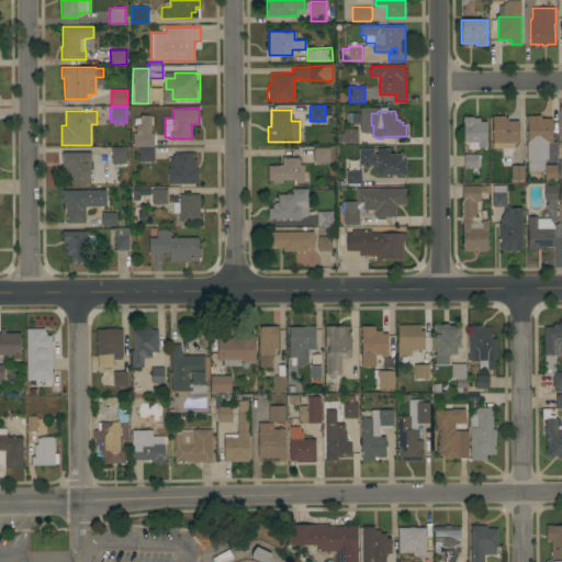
[(154,134),(155,134),(156,144),(154,144),(154,160),(138,161),(138,146),(133,146),(133,132),(136,132),(136,125),(134,125),(134,117),(139,117),(139,114),(150,114),(150,116),(153,116),(153,124),(152,124),(152,132),(154,132),(154,134)]
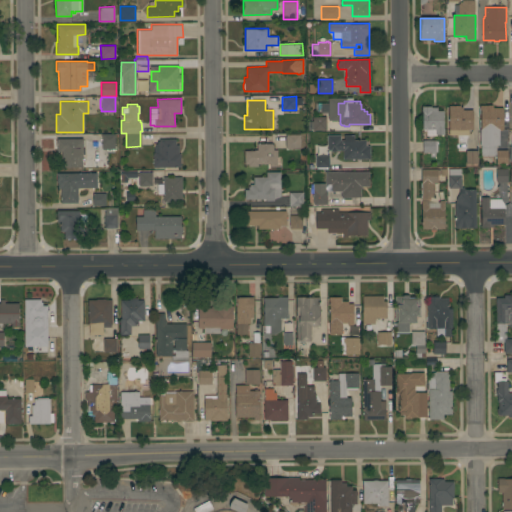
[(443,128),(444,128),(444,134),(436,134),(436,135),(426,135),(426,130),(423,130),(423,129),(422,129),(422,106),(431,105),(431,107),(437,107),(437,110),(443,110),(443,128)]
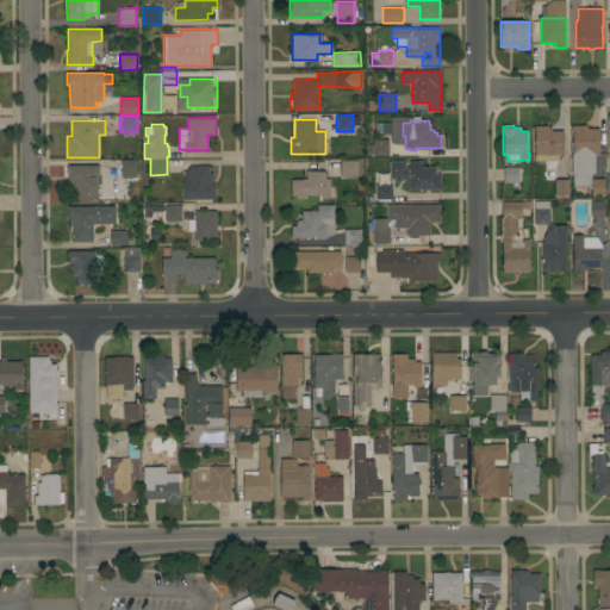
[(553,154),(553,157),(545,157),(545,154),(535,154),(535,125),(548,125),(548,128),(552,128),(552,130),(564,130),(564,154),(553,154)]
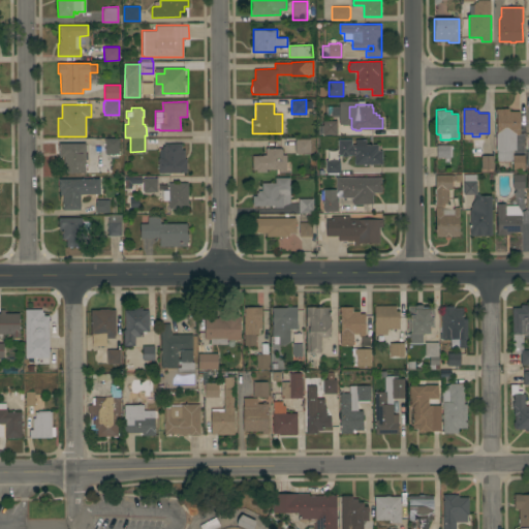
[(496,133),(497,133),(496,114),(496,109),(509,109),(509,111),(520,111),(520,133),(519,133),(519,134),(516,134),(516,150),(512,150),(512,155),(524,154),(524,168),(512,168),(512,160),(497,160),(497,150),(496,150),(496,133)]
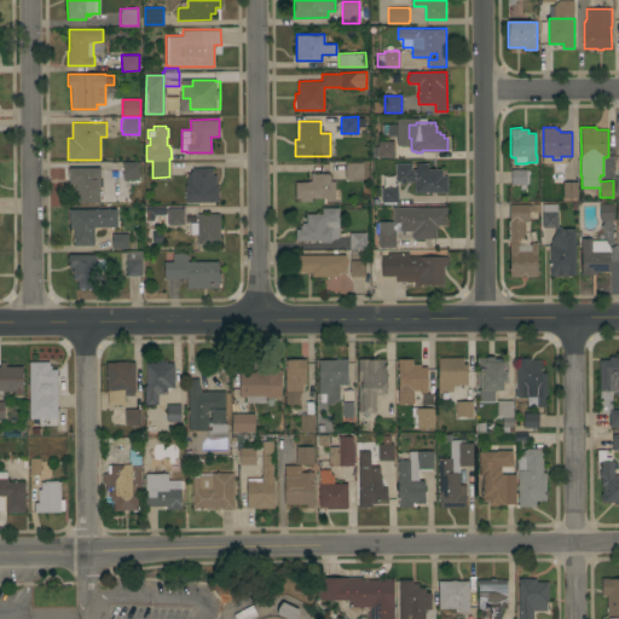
[(379,140),(394,140),(394,156),(379,156),(379,140)]
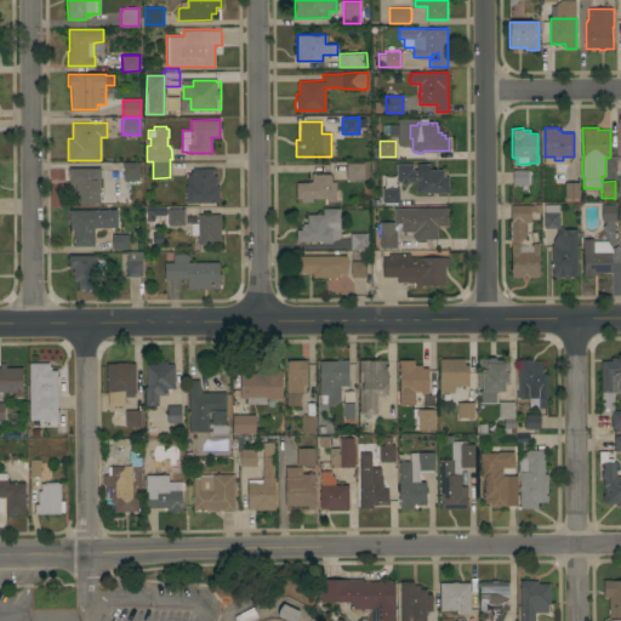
[(140,181),(124,181),(124,161),(140,161),(140,181)]
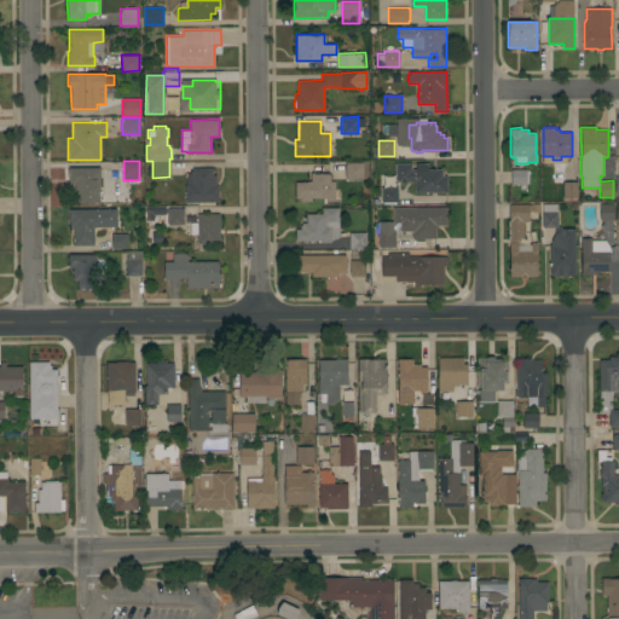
[(363,162),(363,179),(346,179),(346,177),(345,177),(345,165),(346,165),(346,162),(363,162)]
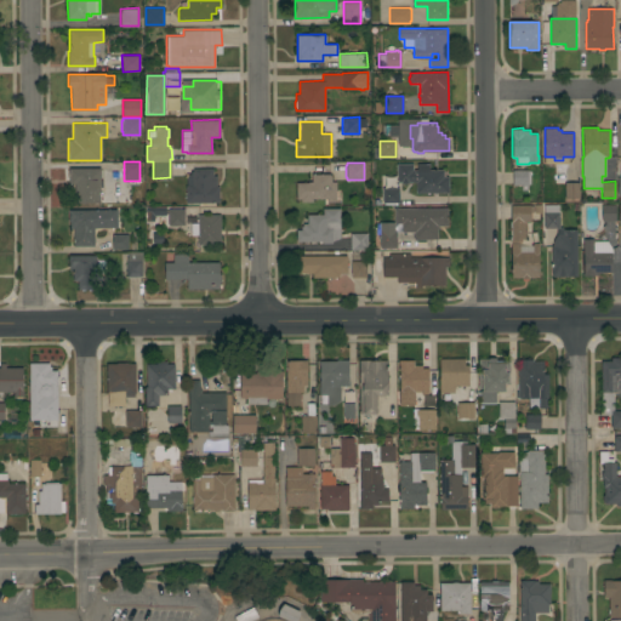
[(416,193),(416,182),(408,182),(406,183),(403,183),(402,182),(397,182),(397,163),(412,163),(412,170),(417,170),(417,164),(429,164),(429,169),(444,169),(444,171),(445,171),(445,176),(449,176),(449,193),(416,193)]
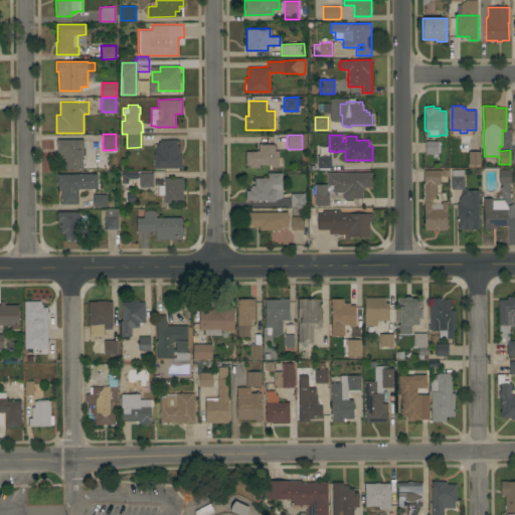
[(83,139),(83,160),(82,160),(82,167),(64,167),(63,160),(62,160),(62,152),(57,152),(57,139),(83,139)]
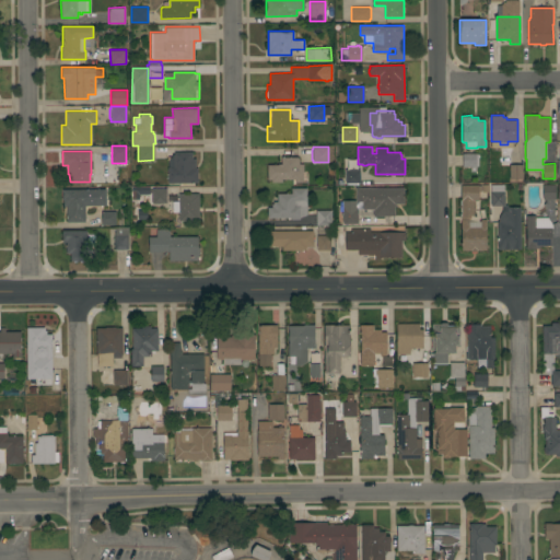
[(168,183),(167,156),(172,156),(172,154),(174,154),(174,152),(191,152),(191,158),(195,158),(195,167),(198,167),(198,183),(168,183)]
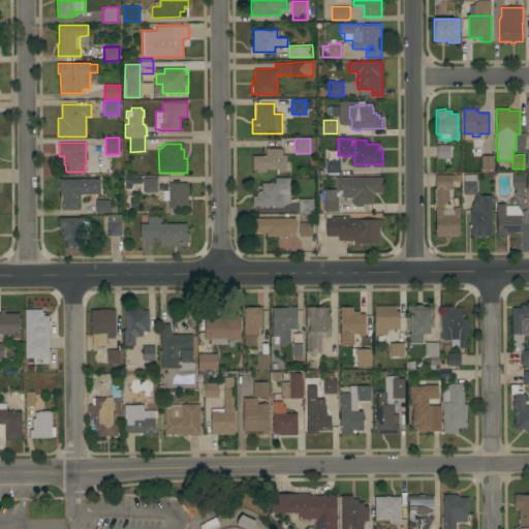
[(449,144),(449,145),(452,145),(452,157),(449,157),(449,161),(444,161),(444,157),(437,157),(437,145),(449,144)]
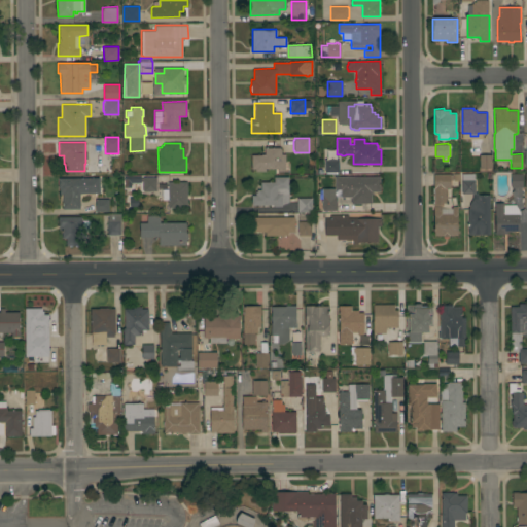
[(265,169),(266,171),(255,171),(255,168),(251,168),(251,154),(261,154),(261,153),(265,153),(265,147),(280,147),(280,148),(281,148),(281,153),(285,153),(285,161),(285,171),(278,171),(278,168),(265,169)]
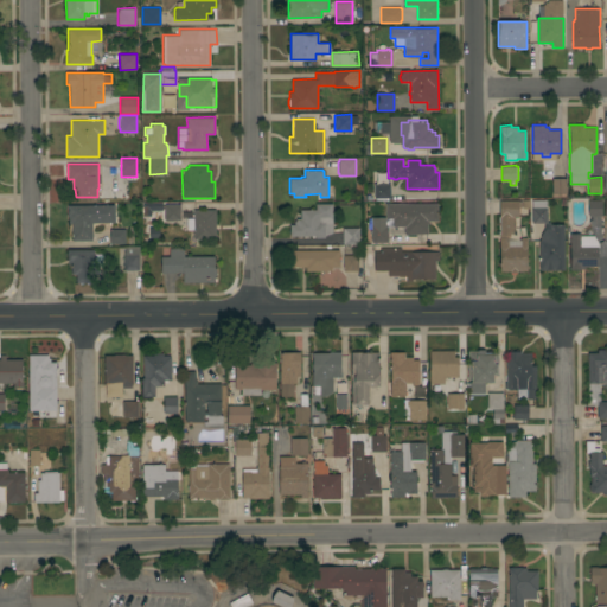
[(553,178),(567,178),(567,193),(553,193),(553,178)]
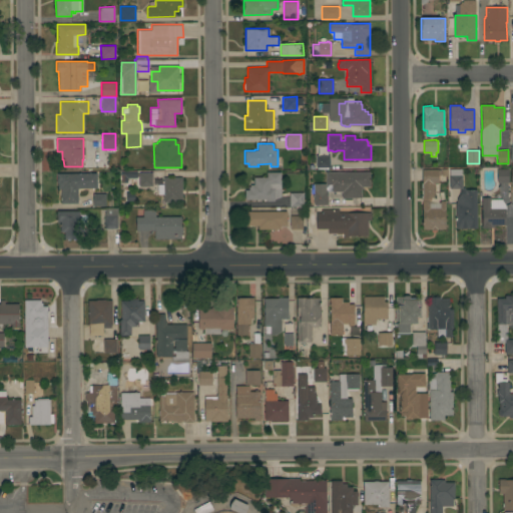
[(330,154),(330,156),(332,156),(332,165),(330,165),(330,167),(316,167),(316,154),(330,154)]
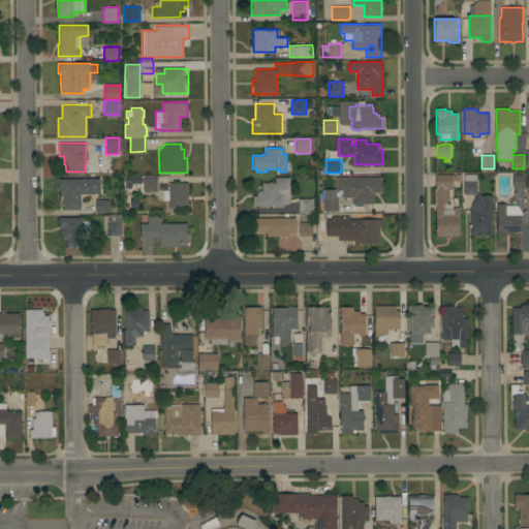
[(474,194),(463,194),(463,174),(476,174),(476,195),(492,194),(492,235),(470,235),(470,209),(471,209),(471,204),(474,199),(474,194)]
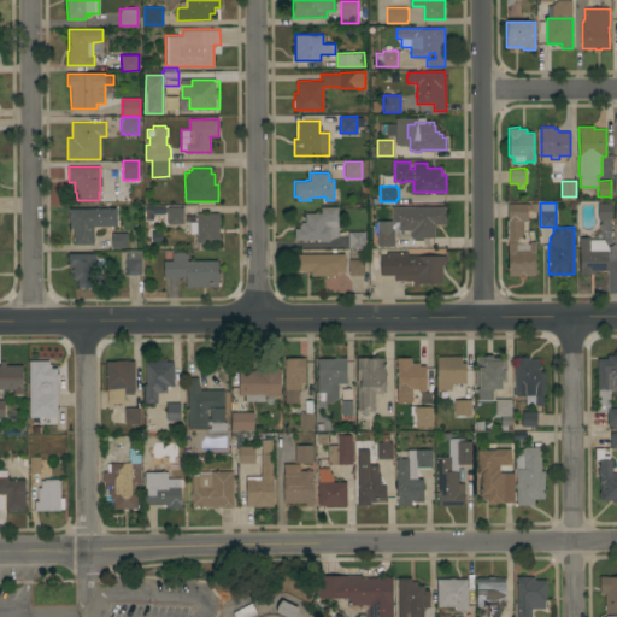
[(612,203),(612,219),(599,219),(598,204),(612,203)]
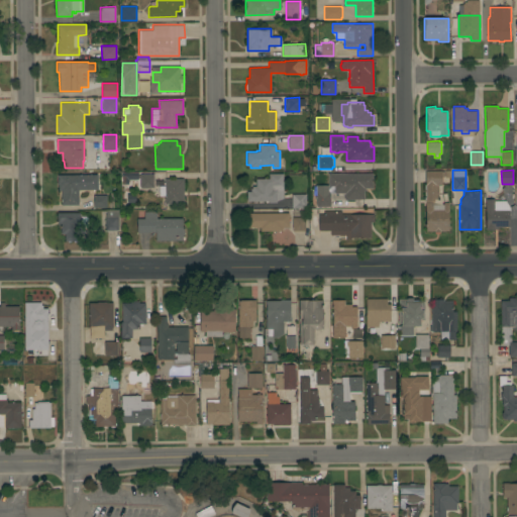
[(425,171),(441,171),(444,171),(444,176),(441,176),(441,184),(437,185),(437,200),(433,200),(433,204),(443,204),(443,202),(448,202),(448,230),(440,230),(440,231),(434,231),(434,230),(425,230),(425,171)]
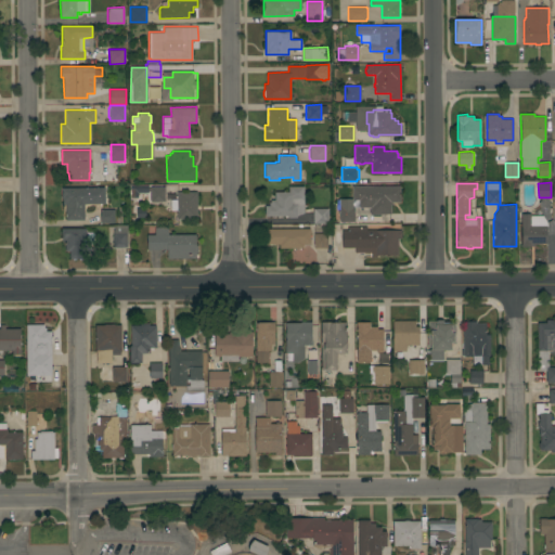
[(149,184),(149,192),(138,192),(138,197),(132,197),(131,184),(149,184)]
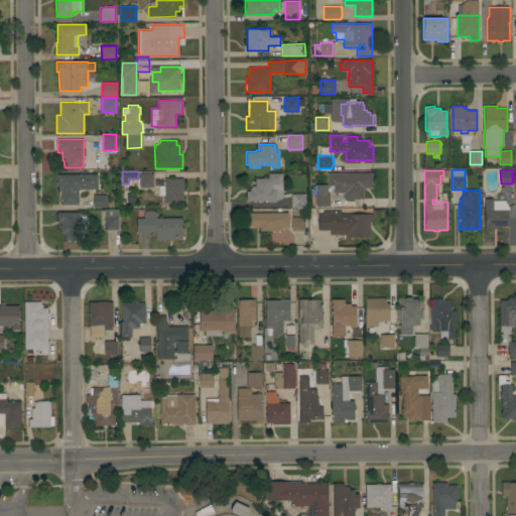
[(283,198),(276,200),(276,202),(268,202),(268,201),(247,201),(247,190),(250,190),(250,187),(252,187),(252,185),(255,185),(255,177),(268,177),(268,173),(282,172),(283,198)]
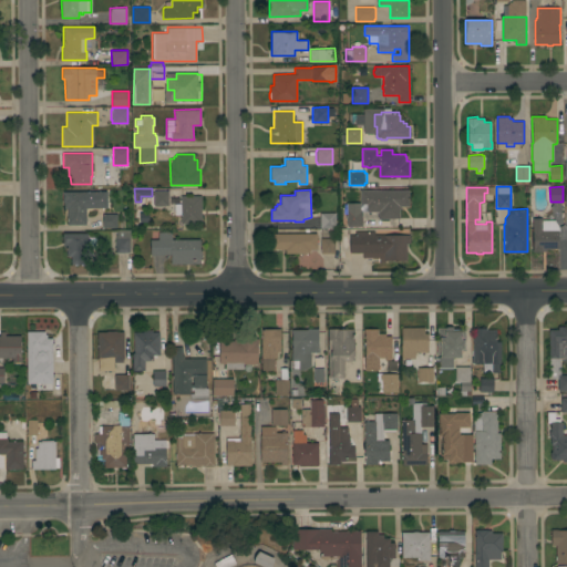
[(409,189),(409,206),(401,206),(401,208),(399,208),(399,218),(378,218),(378,189),(409,189)]
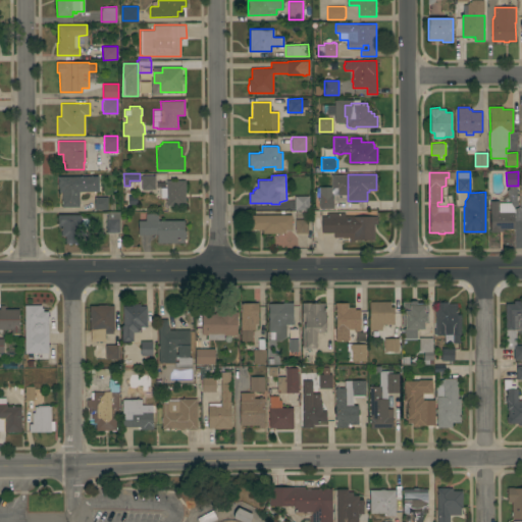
[(80,191),(80,206),(62,206),(62,204),(61,204),(61,201),(62,201),(62,192),(59,192),(59,176),(99,175),(99,191),(80,191)]
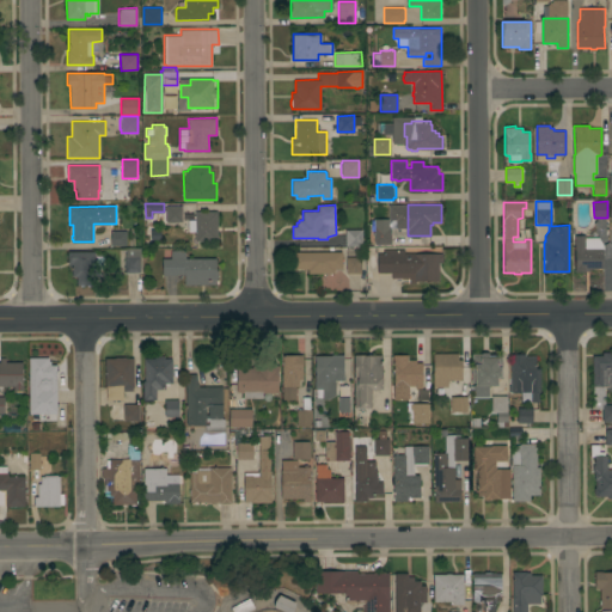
[(182,206),(182,222),(165,221),(165,206),(182,206)]
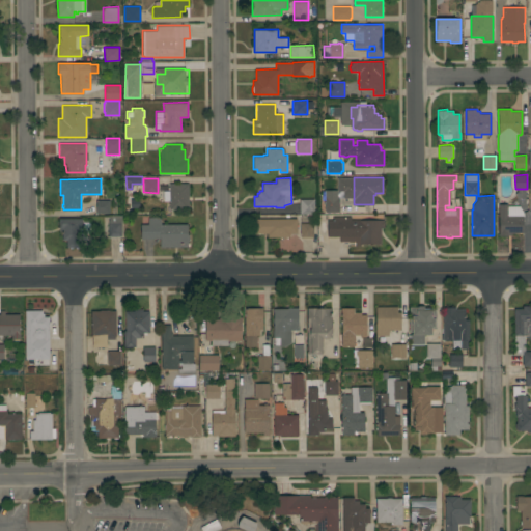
[(189,208),(170,208),(170,201),(164,201),(164,191),(169,191),(169,190),(168,190),(168,187),(169,187),(169,183),(189,183),(189,208)]
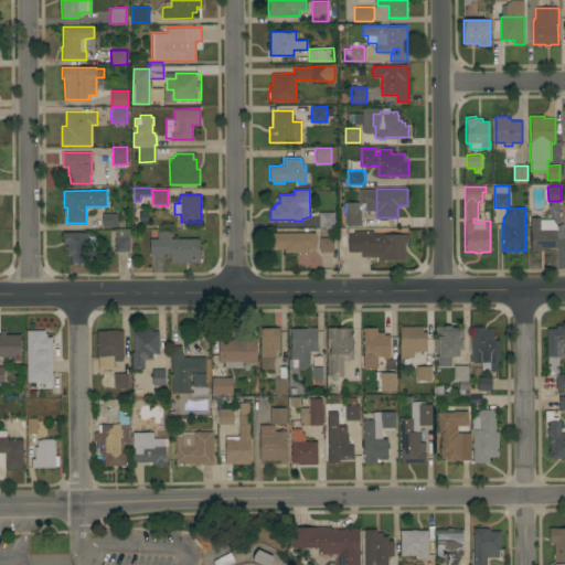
[(361,225),(345,225),(345,202),(361,202),(361,225)]
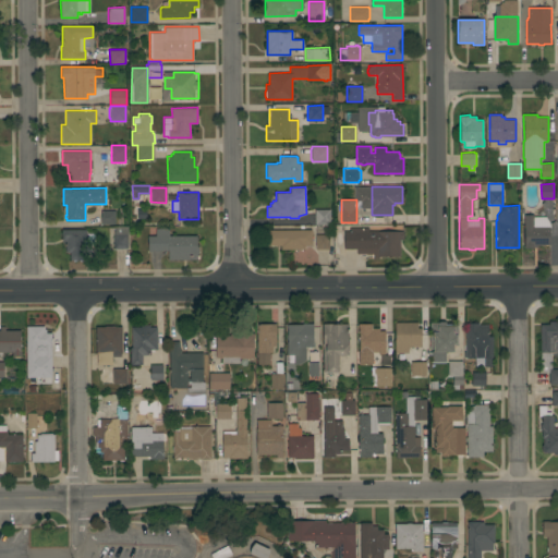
[(315,209),(330,209),(330,210),(332,210),(332,223),(315,223),(315,209)]
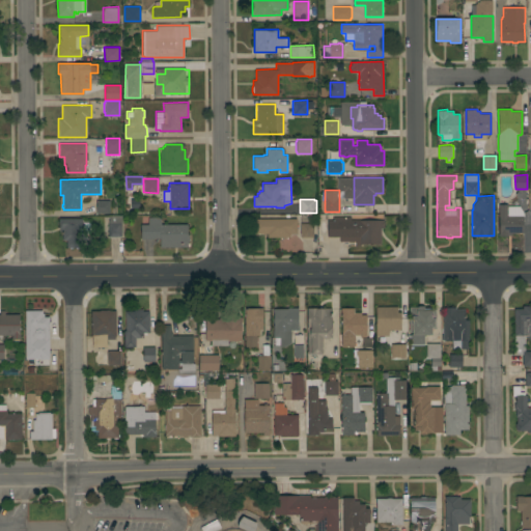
[(96,213),(96,200),(110,200),(110,213),(96,213)]
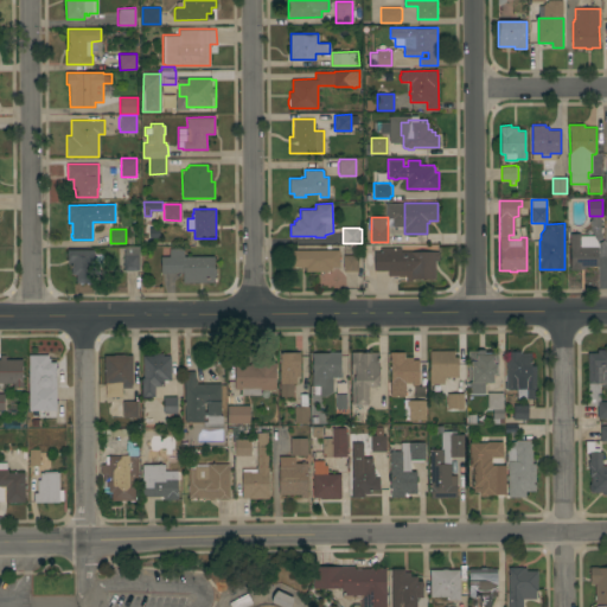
[(570,234),(581,234),(581,235),(594,235),(599,242),(599,266),(585,266),(585,269),(570,269),(570,234)]
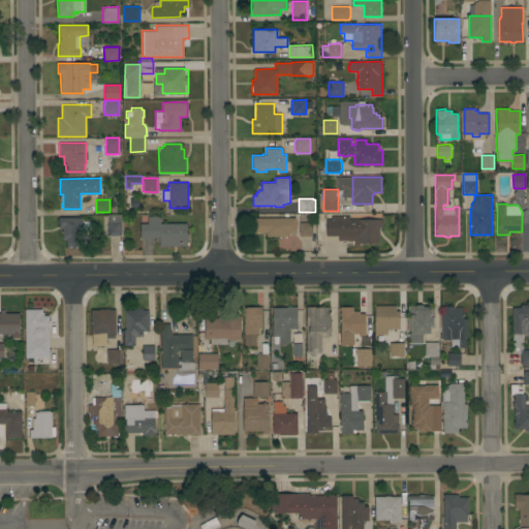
[(121,236),(109,236),(107,219),(109,219),(109,214),(121,214),(121,221),(121,236)]
